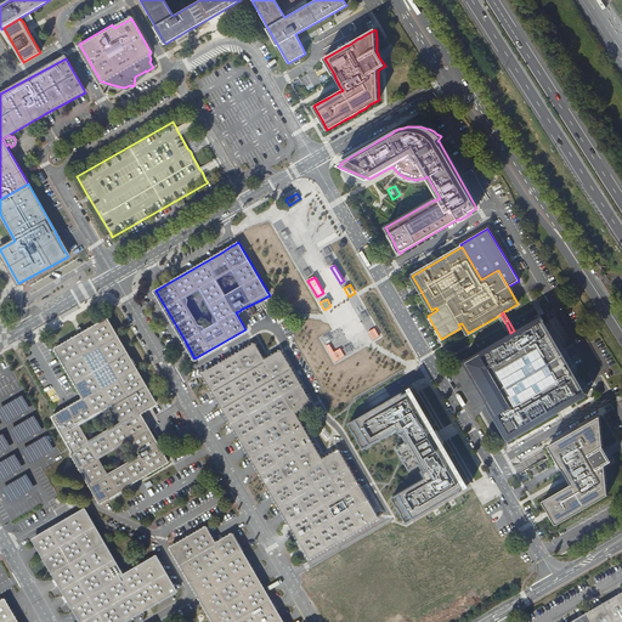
[(542,320),(539,316),(535,320),(515,331),(514,331),(510,333),(467,358),(468,360),(467,360),(465,360),(464,360),(480,372),(481,371),(485,377),(486,378),(487,378),(488,378),(490,378),(491,379),(493,382),(492,383),(492,384),(492,385),(493,385),(493,386),(495,386),(497,389),(497,390),(497,391),(496,391),(491,397),(492,400),(488,405),(487,406),(508,441),(509,440),(510,441),(587,396),(584,393),(586,393),(543,318),(542,320)]
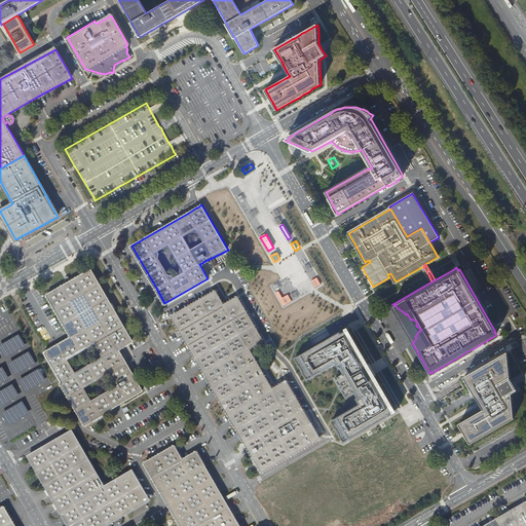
[(64,285),(48,295),(72,335),(69,337),(68,337),(61,341),(51,347),(45,350),(61,383),(77,412),(84,424),(143,393),(126,366),(118,350),(133,341),(117,315),(90,269),(64,285)]
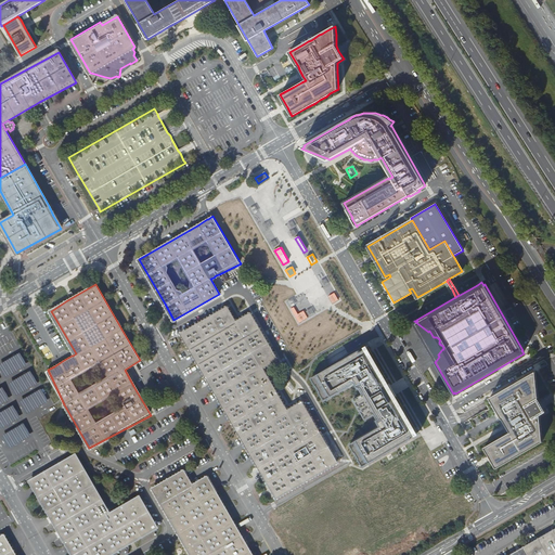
[(334,293),(328,296),(333,304),(338,300),(334,293)]
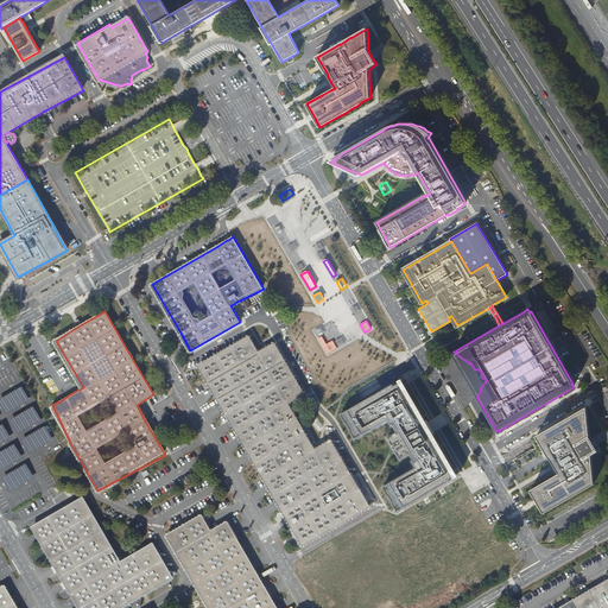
[(322,336),(318,339),(328,354),(337,349),(333,341),(327,344),(322,336)]
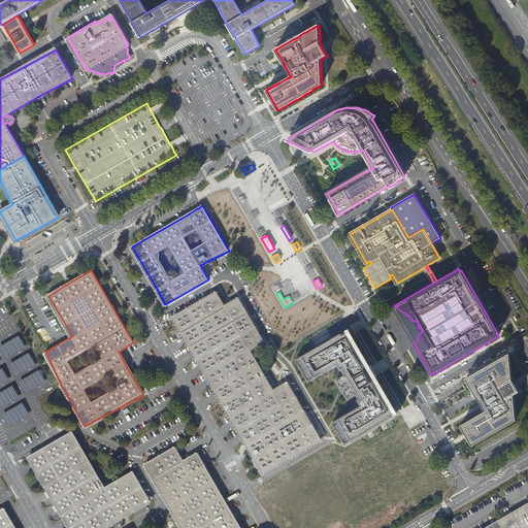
[(217,293),(173,318),(184,335),(192,349),(203,368),(211,384),(220,397),(234,422),(243,439),(258,464),(263,473),(320,439),(317,435),(309,422),(306,416),(287,384),(273,392),(250,350),(263,341),(238,299),(232,302),(230,304),(224,307),(217,293)]
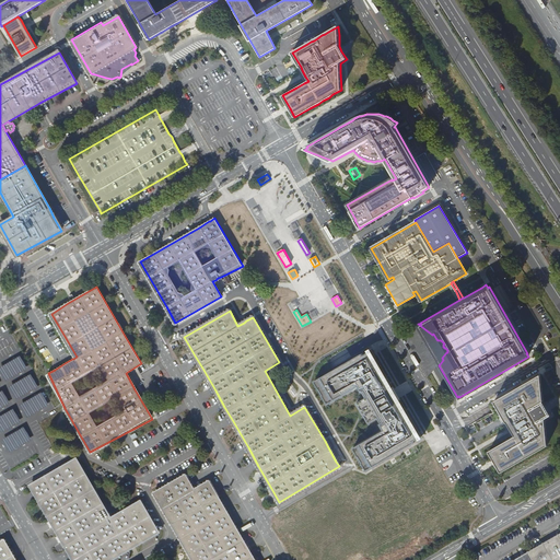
[(417,325),(440,364),(443,360),(442,358),(446,352),(447,352),(447,351),(447,350),(445,348),(444,348),(444,347),(443,347),(443,346),(443,345),(444,343),(442,341),(441,340),(440,340),(439,340),(438,340),(436,339),(433,334),(432,335),(418,324),(417,325)]
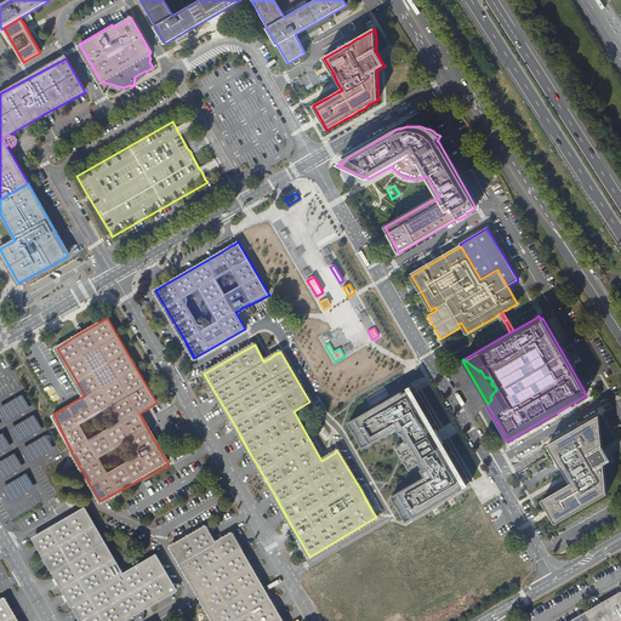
[(360,416),(348,423),(363,448),(397,428),(405,442),(396,448),(408,469),(417,463),(421,469),(426,477),(392,497),(406,523),(460,491),(459,489),(467,484),(443,443),(443,442),(440,443),(434,432),(437,431),(412,388),(403,394),(402,392),(360,416)]
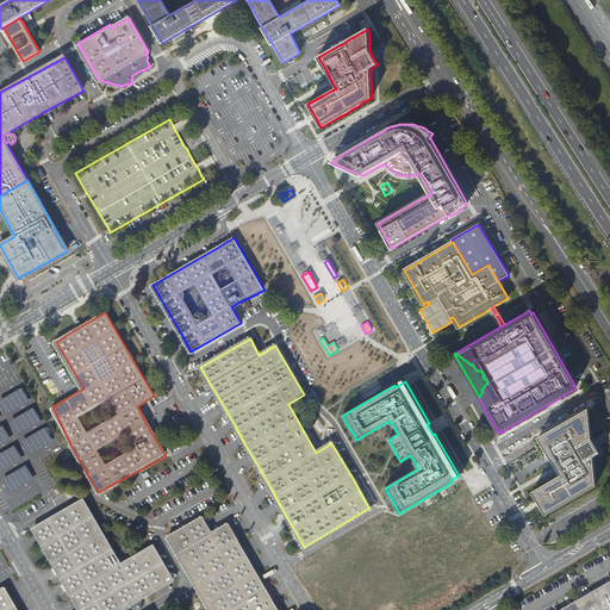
[(22,387),(0,399),(0,402),(6,415),(30,400),(22,387)]
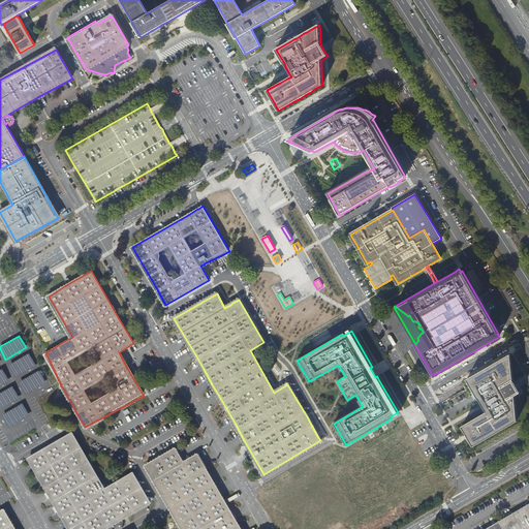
[(29,353),(9,365),(17,376),(36,365),(29,353)]
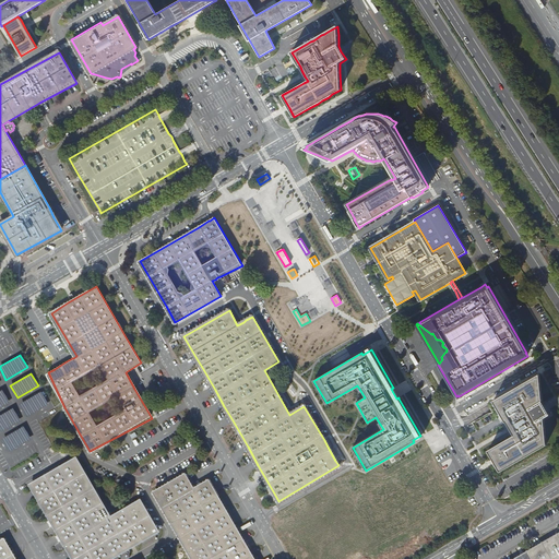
[(547,444),(544,418),(550,415),(542,401),(539,373),(494,401),(506,421),(514,436),(510,438),(488,450),(492,459),(500,472),(547,444)]
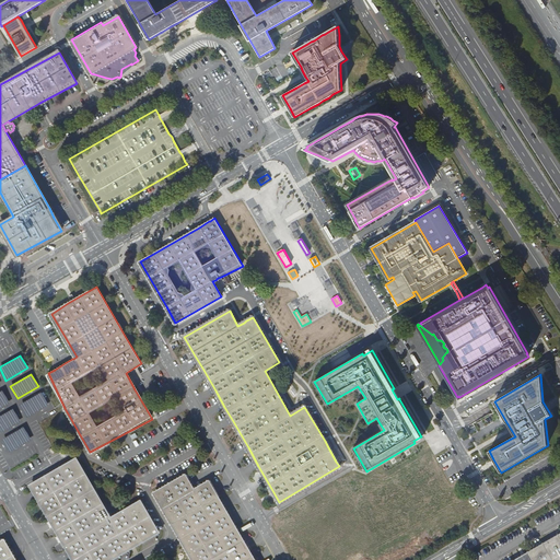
[(394,387),(394,388),(392,389),(397,399),(399,398),(399,399),(400,398),(394,387)]
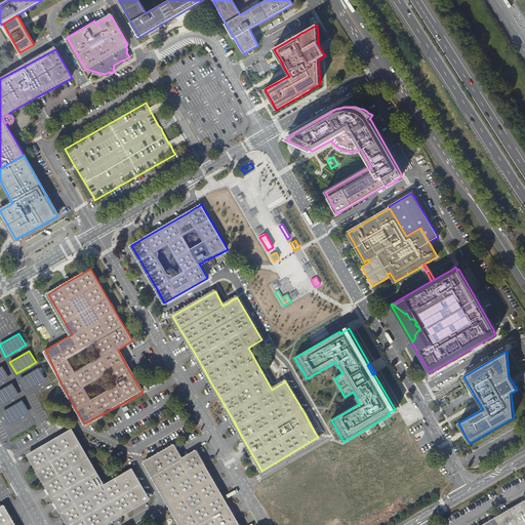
[(3,365),(0,366),(0,381),(9,376),(3,365)]
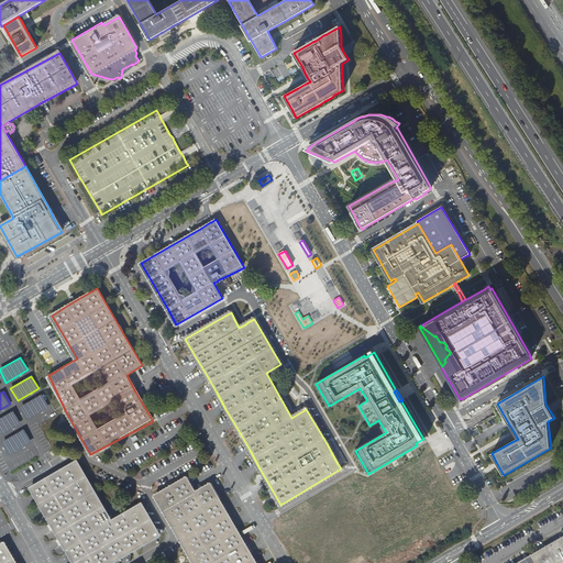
[(42,395),(20,407),(28,419),(48,407),(42,395)]
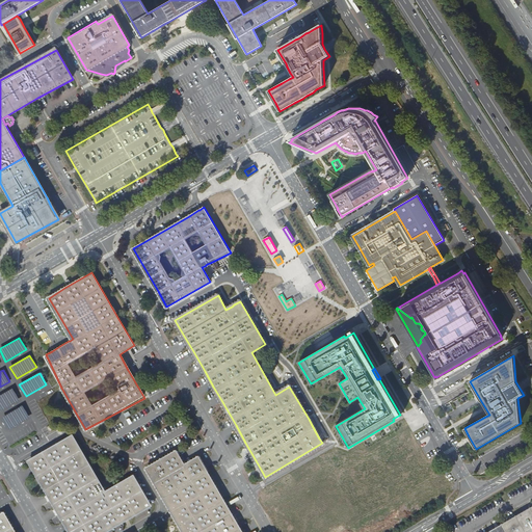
[(12,388),(0,395),(0,410),(20,399),(12,388)]
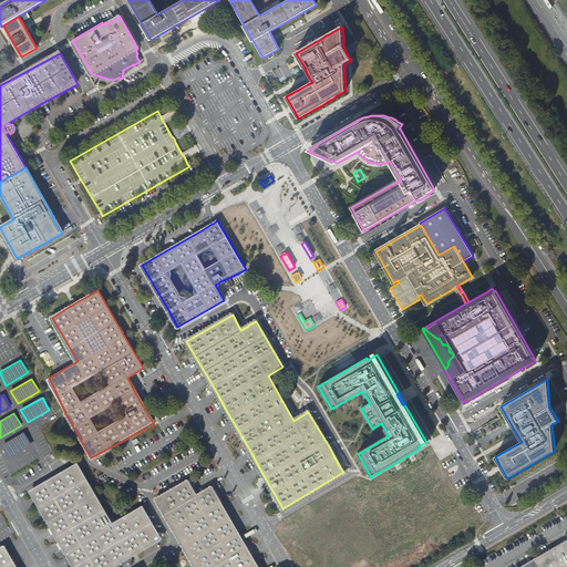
[(24,432),(3,444),(10,456),(32,444),(24,432)]
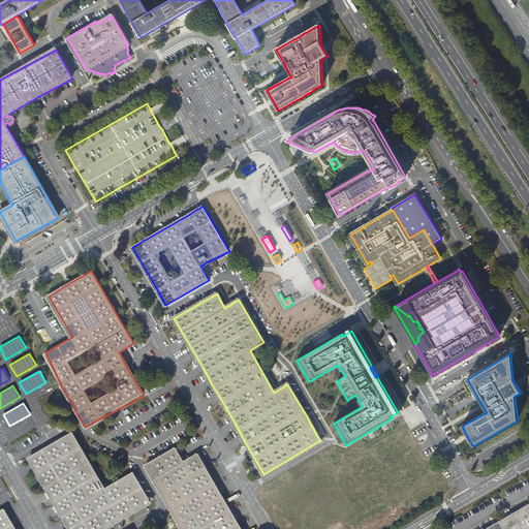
[(72,434),(29,459),(69,528),(103,528),(122,519),(103,488),(72,434)]
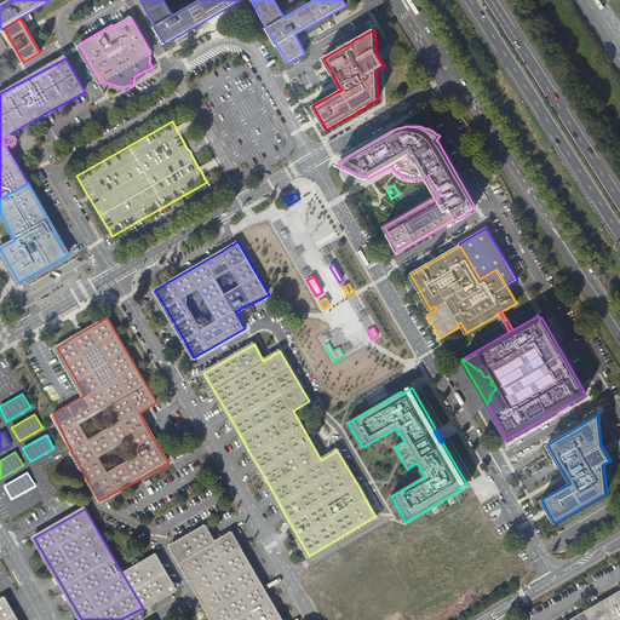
[(281,619),(231,534),(214,543),(206,527),(172,546),(214,619),(281,619)]
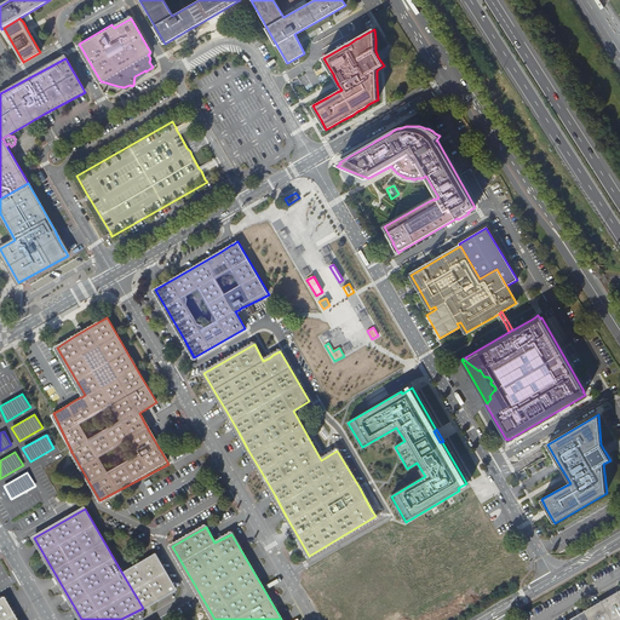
[(176,589),(154,552),(121,572),(143,608),(176,589)]
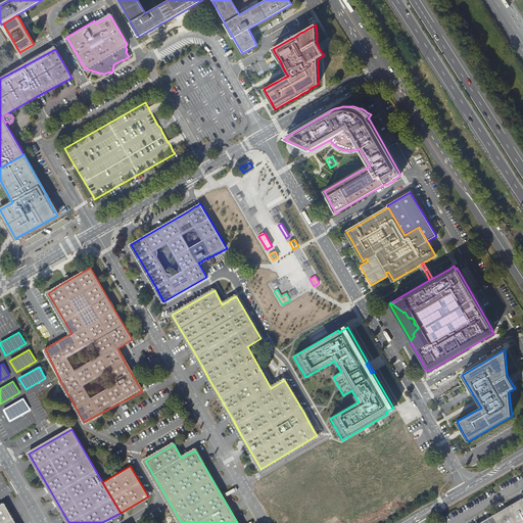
[(522,522),(522,501),(484,522),(522,522)]
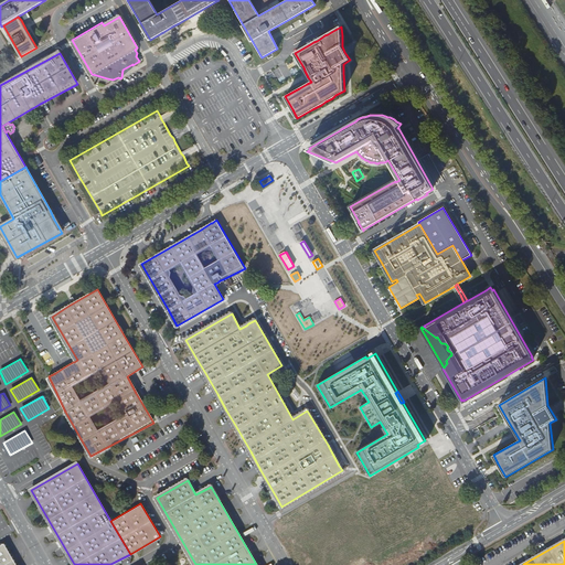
[(13,564),(2,544),(0,545),(0,564),(13,564)]
